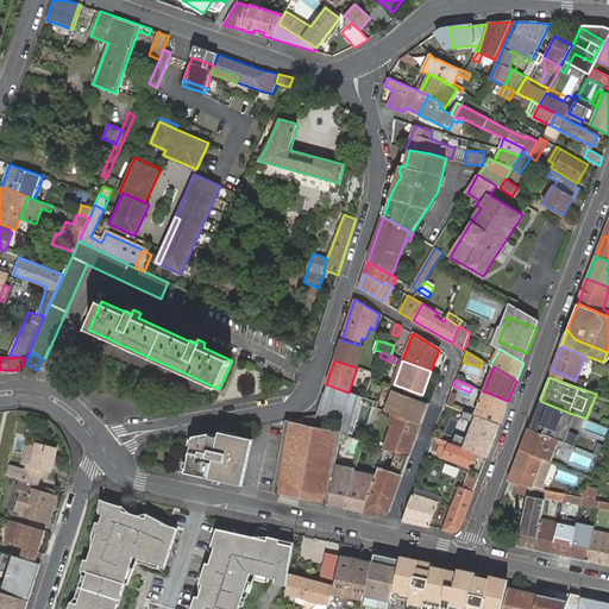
[(349,393),(326,384),(318,412),(316,414),(343,419),(341,432),(341,434),(349,438),(362,396),(353,394),(349,393)]
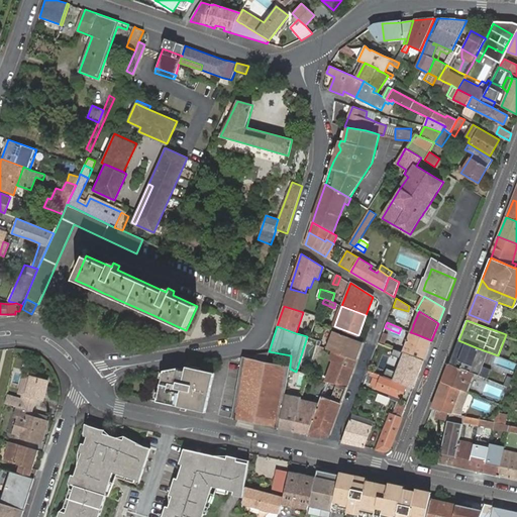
[(424,359),(431,340),(414,333),(410,332),(406,330),(405,334),(399,350),(424,359)]
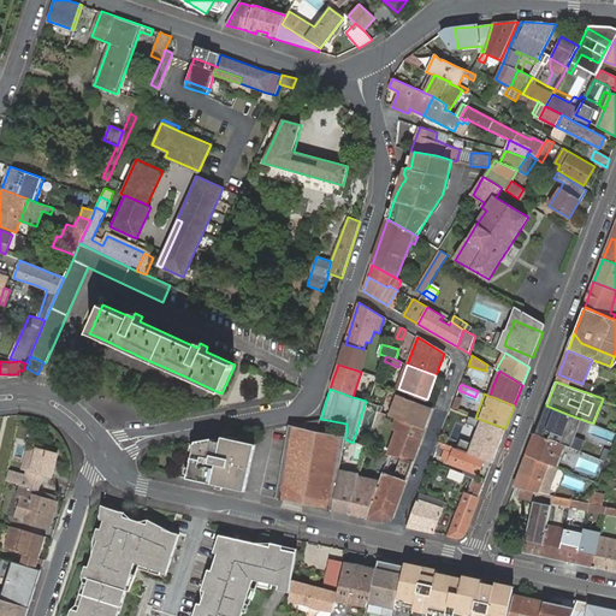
[(402,420),(425,430),(433,408),(397,395),(389,416),(402,420)]
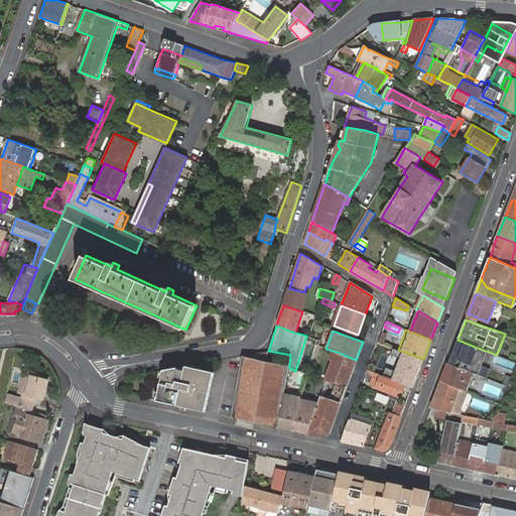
[(458,340),(450,357),(471,365),(472,362),(476,363),(479,355),(473,353),(475,347),(458,340)]
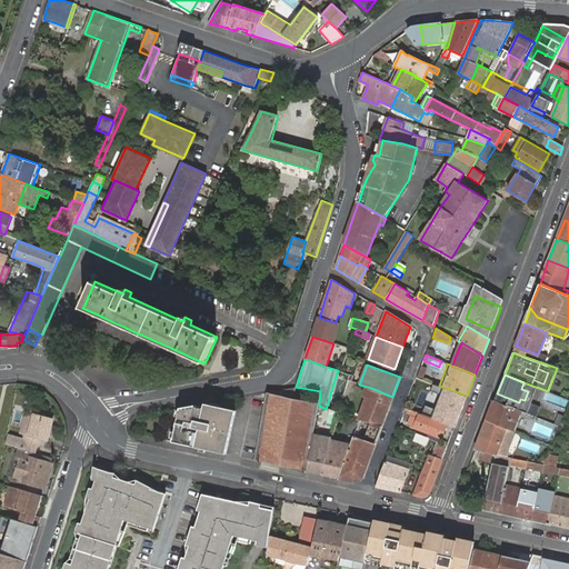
[(455,428),(467,396),(439,386),(435,383),(418,378),(413,388),(430,393),(422,415),(447,425),(455,428)]
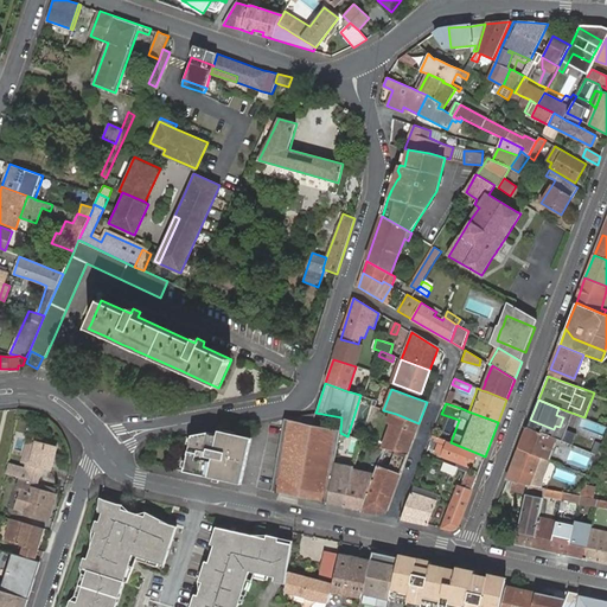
[(327,503),(333,474),(337,451),(338,446),(338,442),(340,433),(340,430),(313,425),(315,414),(285,419),(273,491),(327,503)]
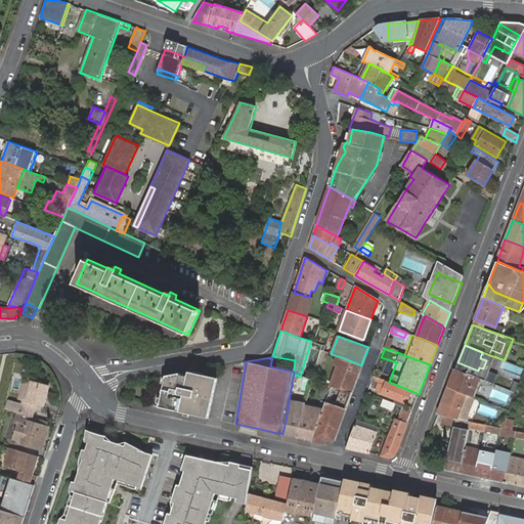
[(335,388),(352,392),(358,374),(361,365),(342,357),(339,365),(338,365),(335,376),(333,383),(331,387),(332,387),(335,388)]
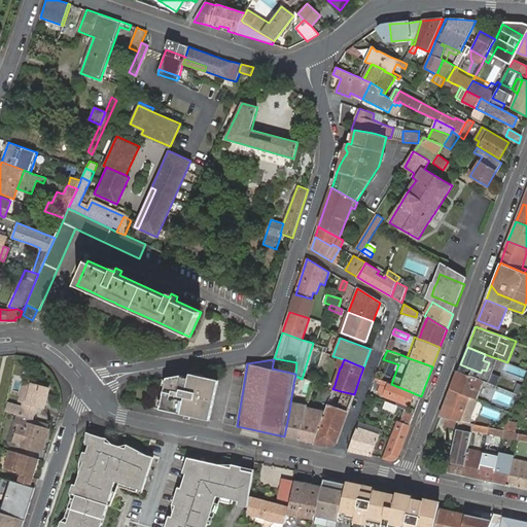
[(525,382),(526,375),(526,370),(521,367),(517,378),(525,382)]
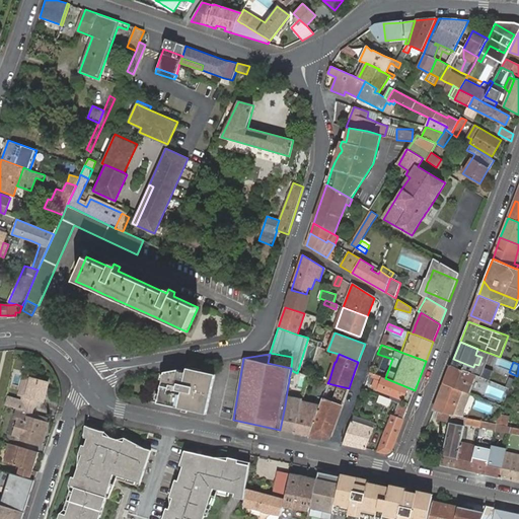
[(451,366),(444,383),(462,390),(463,390),(466,382),(471,384),(474,374),(451,366)]
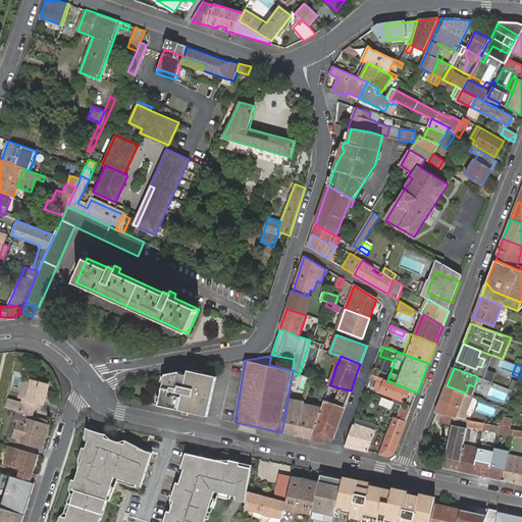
[(179,411),(208,417),(217,376),(189,370),(179,372),(165,374),(158,406),(179,411)]
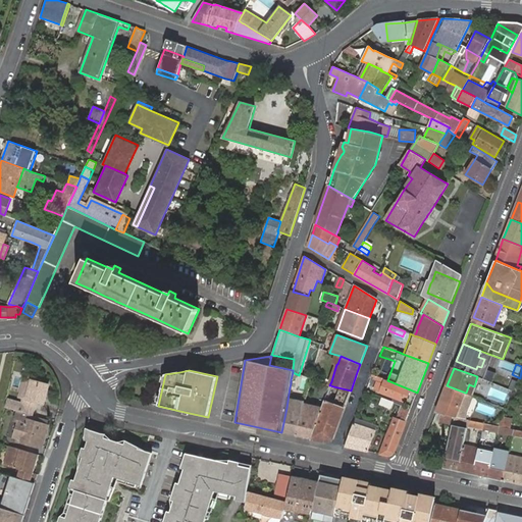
[(299,382),(301,375),(299,375),(293,372),(291,380),(299,382)]
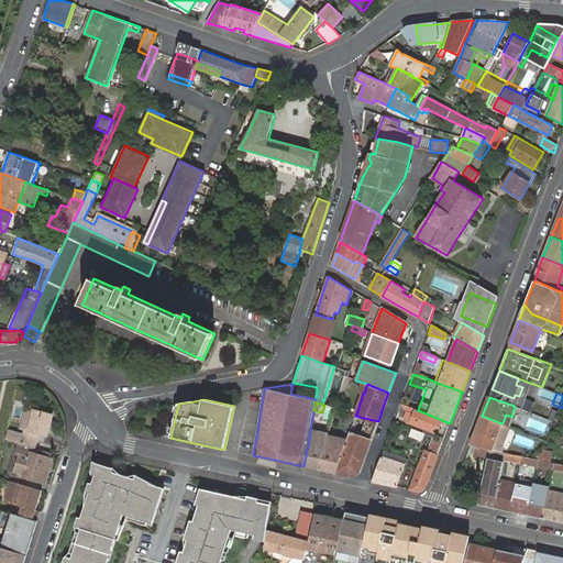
[(438,432),(442,420),(418,410),(416,409),(401,404),(400,408),(407,410),(404,419),(410,422),(426,428),(423,433),(424,434),(435,438),(438,432)]
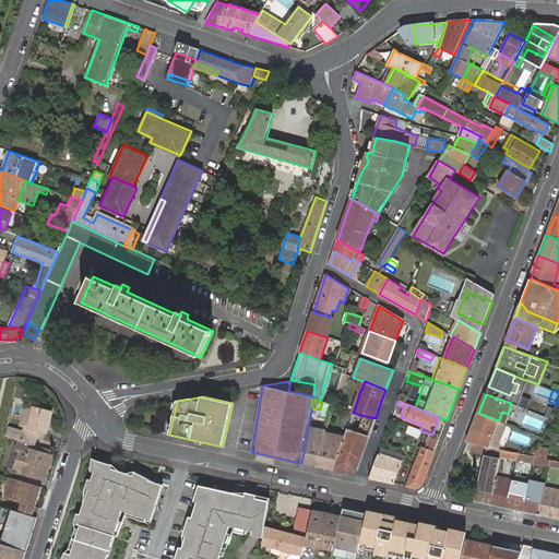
[(552,415),(557,405),(548,401),(543,416),(551,418),(552,415)]
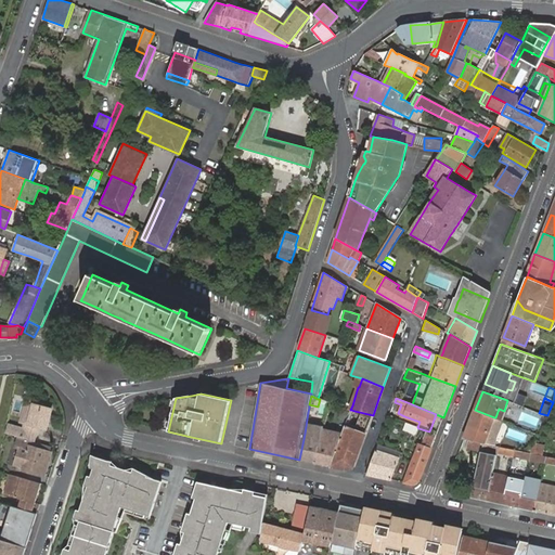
[(23,429),(8,424),(5,433),(7,434),(17,437),(35,441),(38,427),(47,429),(52,409),(36,404),(37,401),(29,399),(28,402),(34,404),(28,424),(25,423),(23,429)]
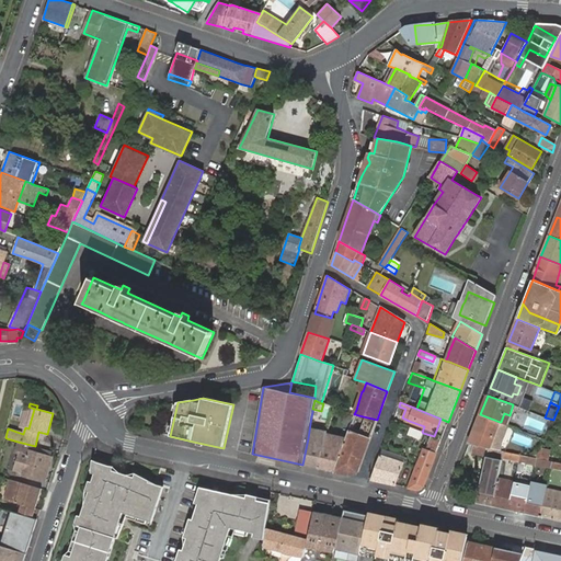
[(23,427),(25,427),(29,428),(34,409),(29,407),(23,427)]
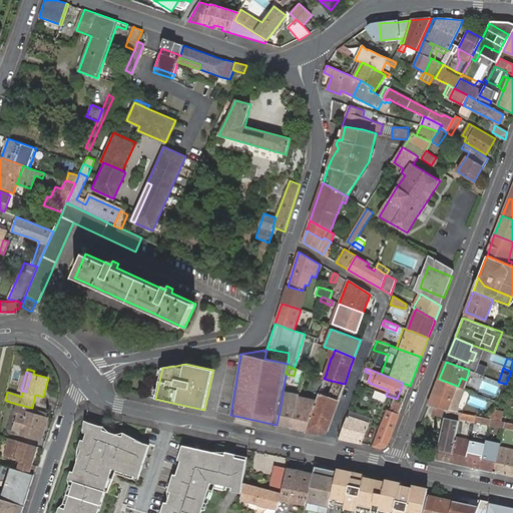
[(324,381),(325,379),(324,379),(318,376),(315,386),(322,389),(324,381)]
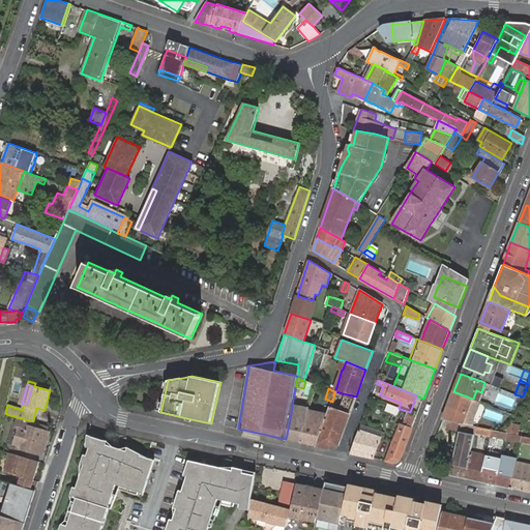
[(475,407),(477,401),(473,399),(472,399),(453,391),(447,407),(442,419),(447,420),(462,423),(466,414),(469,405),(475,407)]
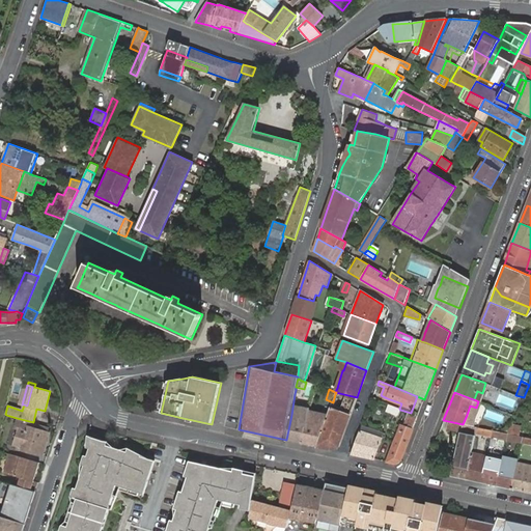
[(476,408),(470,406),(467,415),(463,424),(469,425),(473,426),(482,402),(478,401),(476,408)]
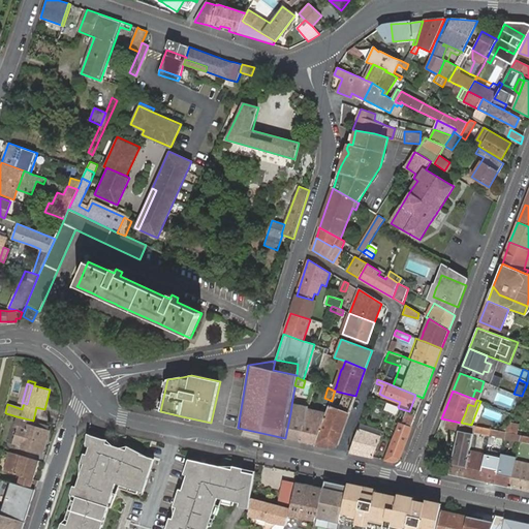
[(397,414),(399,408),(398,407),(387,403),(385,410),(393,413),(397,414)]
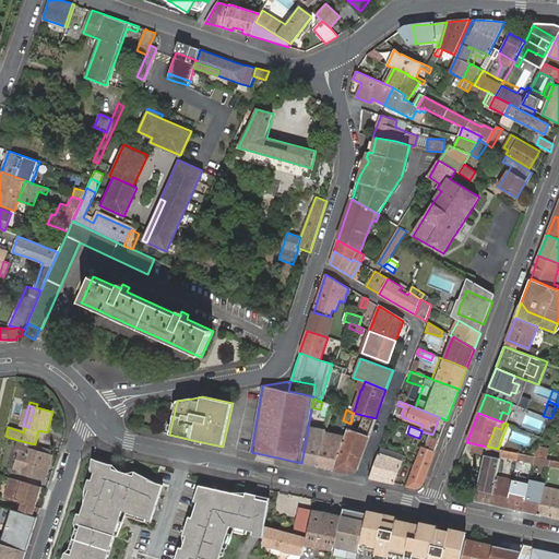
[(333,470),(348,473),(356,471),(359,462),(368,437),(347,429),(344,439),(343,443),(333,470)]
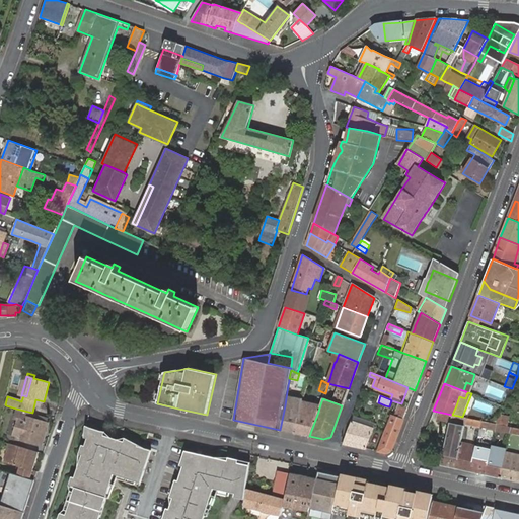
[(403,420),(409,406),(401,403),(391,400),(389,406),(386,415),(392,418),(378,451),(386,453),(391,450),(403,420)]
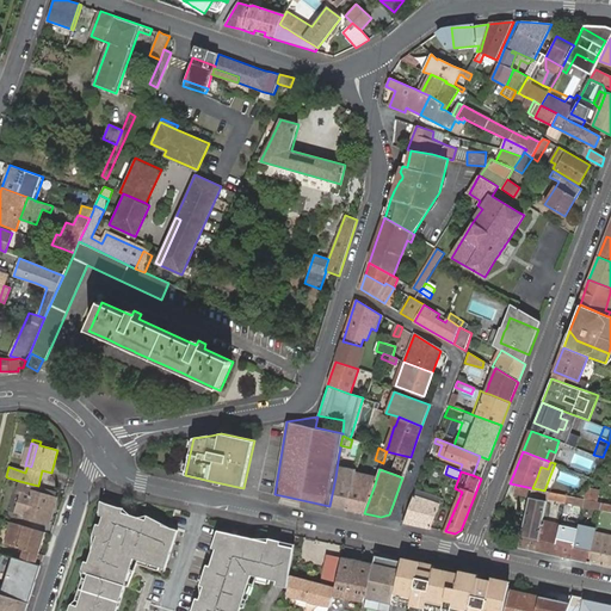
[(357,482),(358,480),(370,483),(375,485),(376,480),(356,475),(355,481),(357,482)]
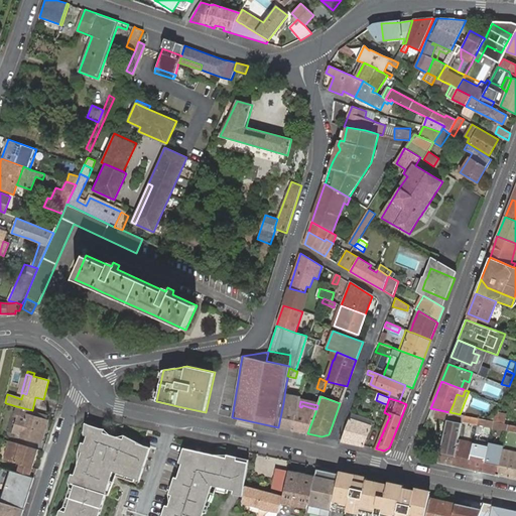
[(16,406),(6,403),(4,411),(14,413),(16,406)]
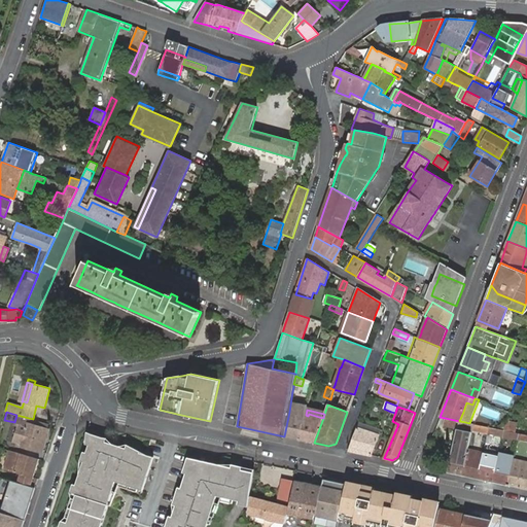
[(284,436),(299,440),(306,415),(289,412),(284,436)]
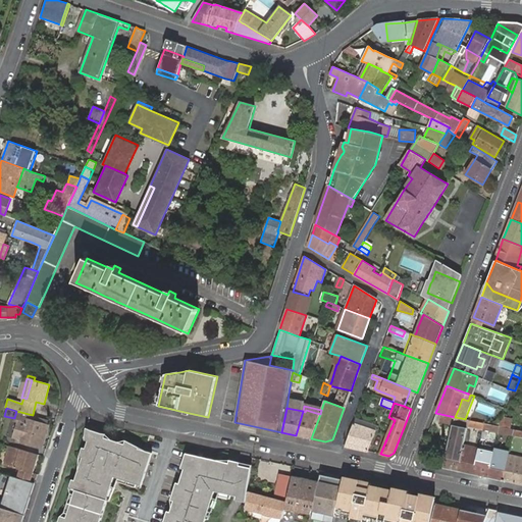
[(296,435),(311,438),(320,414),(316,413),(306,410),(305,412),(303,411),(296,435)]
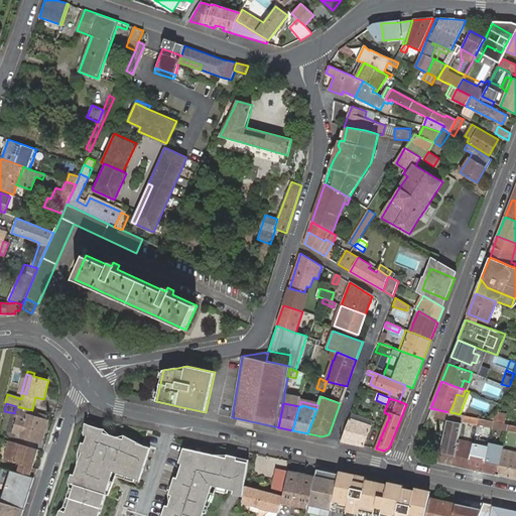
[(447,418),(463,421),(464,415),(460,414),(456,413),(449,412),(435,409),(433,417),(447,420),(447,418)]
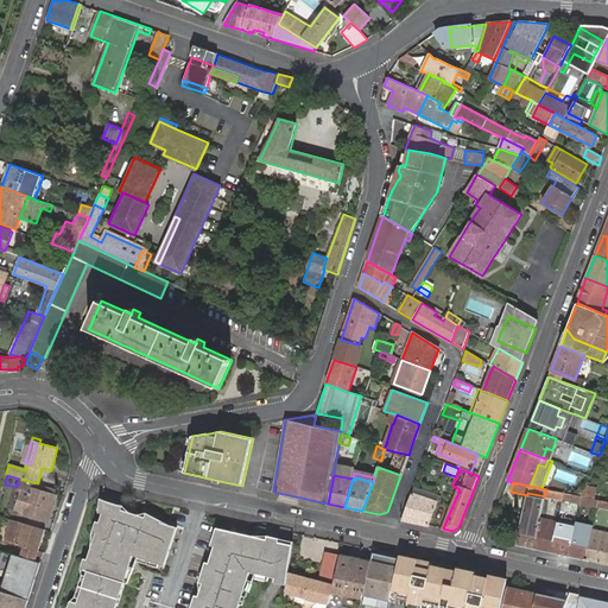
[(32,493),(26,511),(25,514),(49,521),(56,495),(29,487),(27,492),(32,493)]
